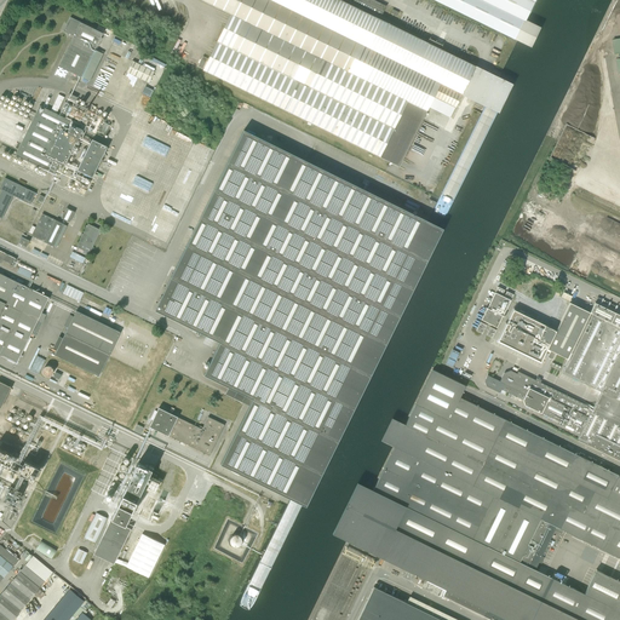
[(201,0),(230,15),(202,70),(399,166),(425,114),(426,112),(434,97),(455,108),(463,93),(475,67),(440,49),(442,45),(429,39),(426,42),(380,19),(386,6),(373,0),(201,0)]
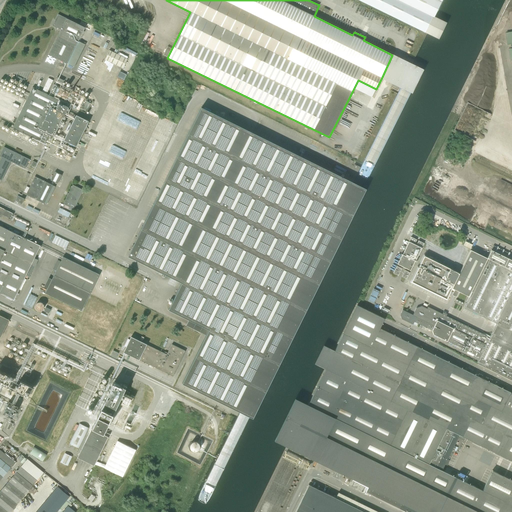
[(358,0),(426,33),(441,0),(358,0)]
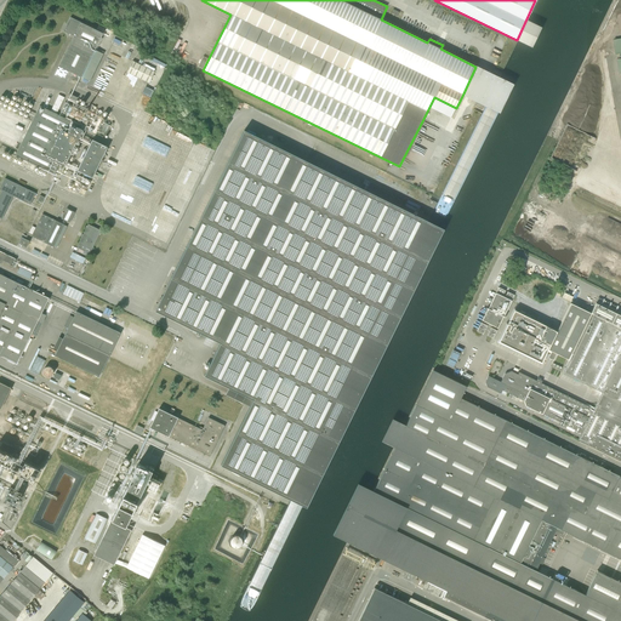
[(64,33),(73,38),(80,23),(70,18),(64,33)]
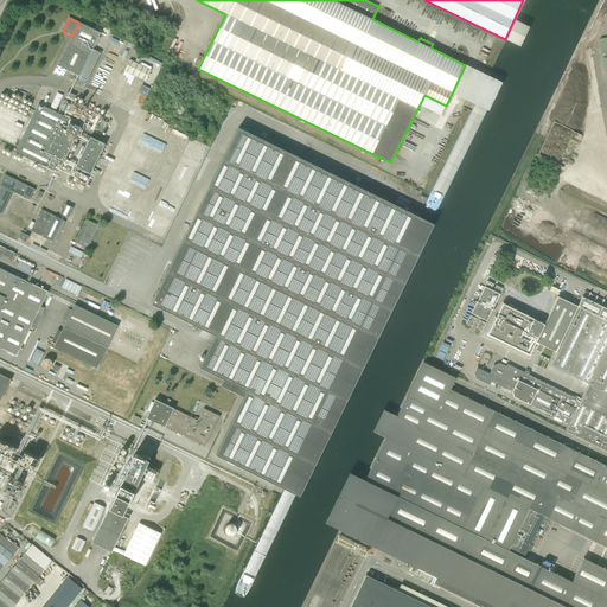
[(78,23),(76,27),(71,37),(57,65),(80,76),(90,53),(98,38),(101,33),(78,23)]
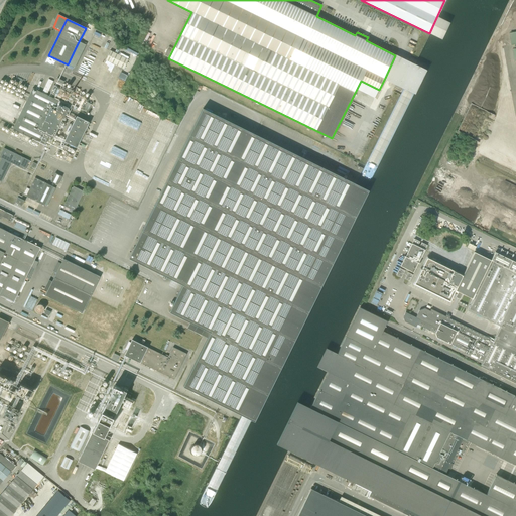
[(105,59),(124,69),(128,59),(110,50),(105,59)]
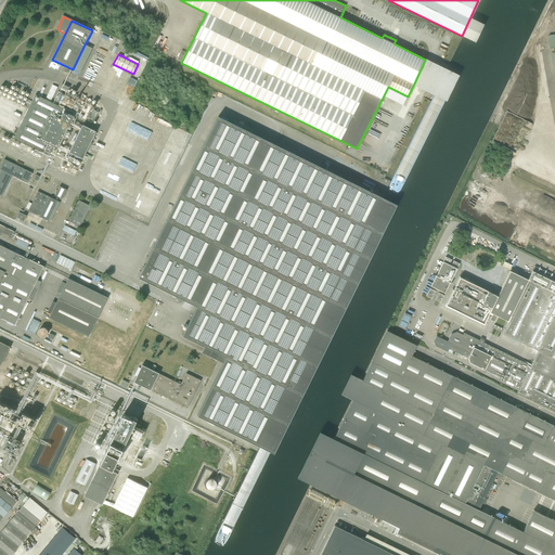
[(134,87),(138,78),(130,75),(127,84),(134,87)]
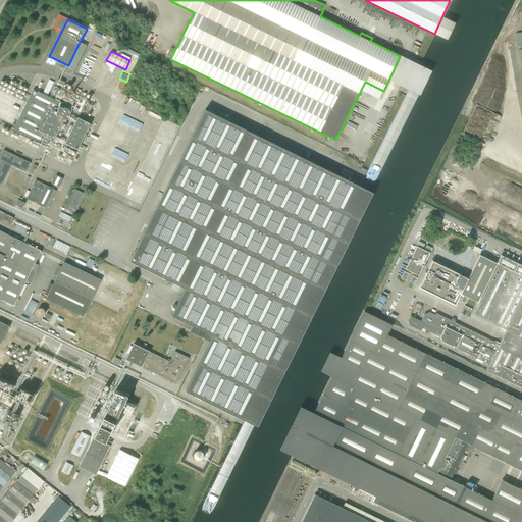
[(47,96),(54,82),(50,80),(43,94),(47,96)]
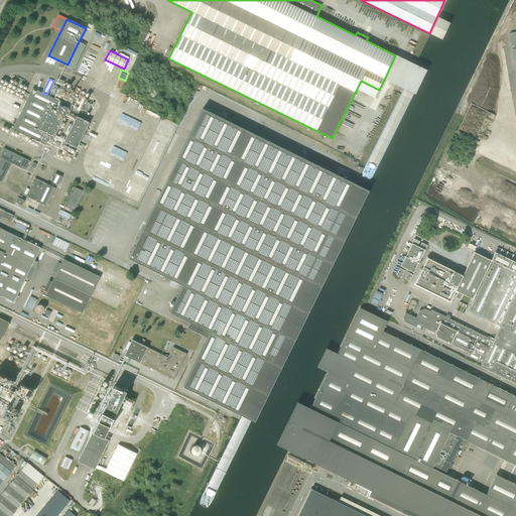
[(56,96),(67,101),(70,94),(70,93),(71,90),(63,87),(61,90),(60,89),(56,96)]
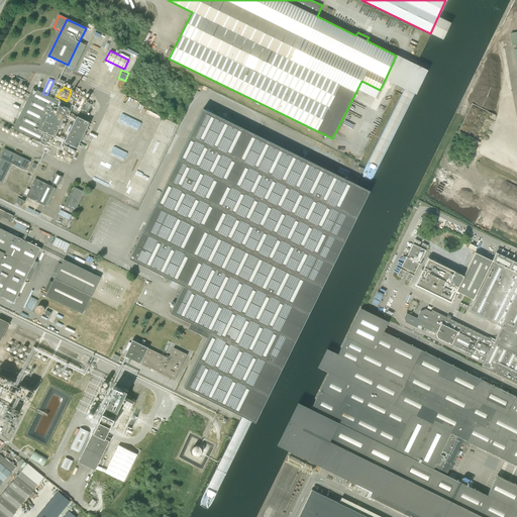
[(54,138),(70,106),(46,95),(42,93),(33,88),(12,129),(44,145),(49,136),(54,138)]
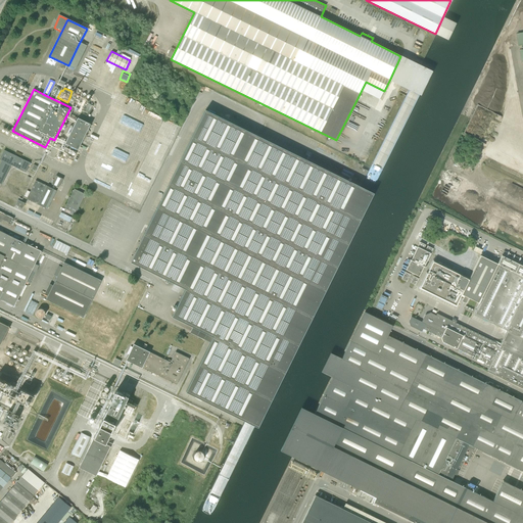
[(186,391),(238,417),(354,179),(207,106),(132,260),(187,288),(173,316),(214,335),(186,391)]
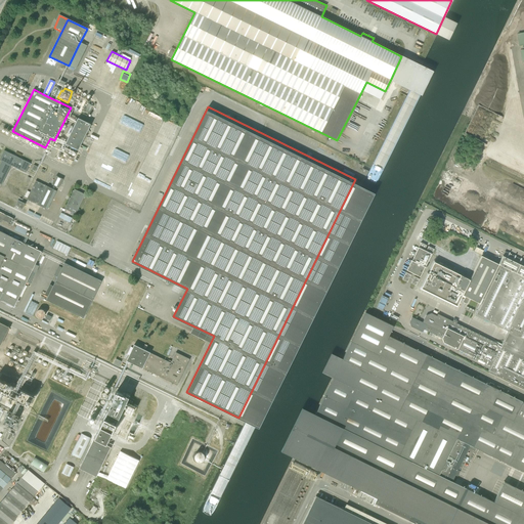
[(78,118),(66,144),(78,150),(90,124),(78,118)]
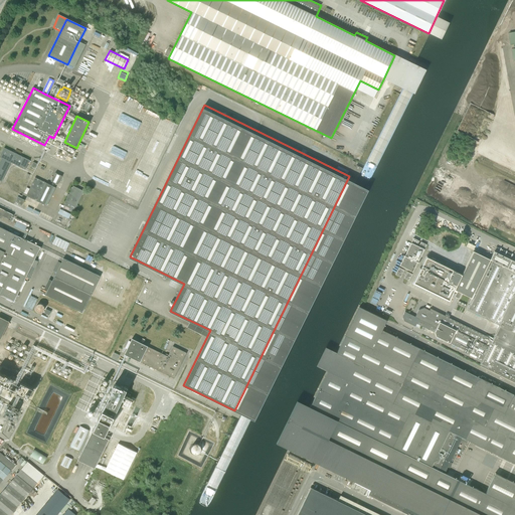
[(55,173),(50,181),(57,185),(62,176),(55,173)]
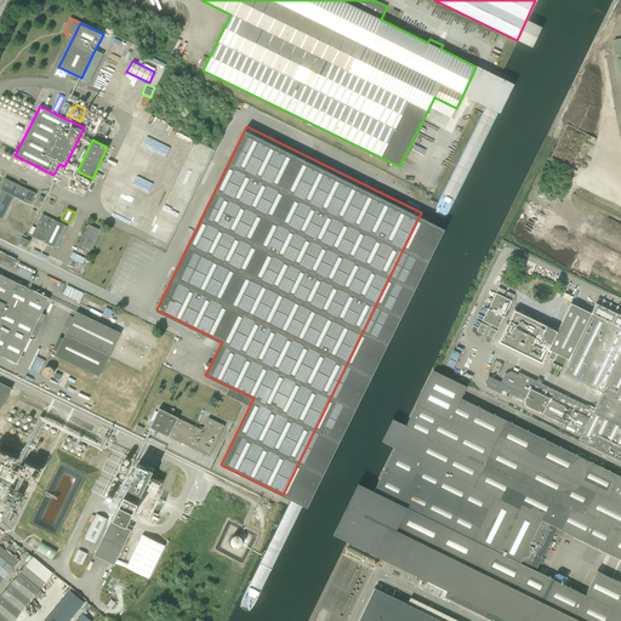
[(43,214),(32,237),(53,246),(64,224),(43,214)]
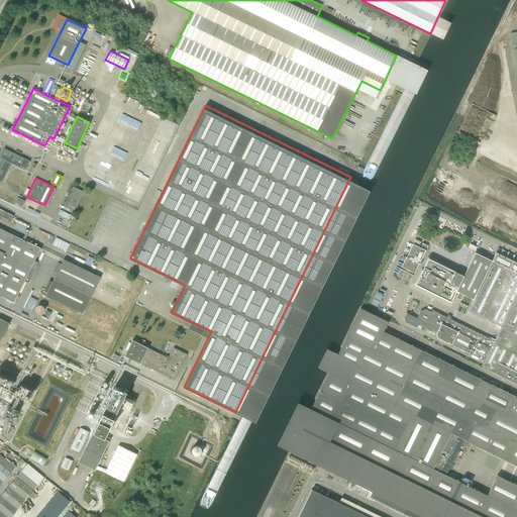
[(64,206),(75,211),(84,192),(73,187),(69,195),(68,195),(67,197),(68,197),(64,206)]
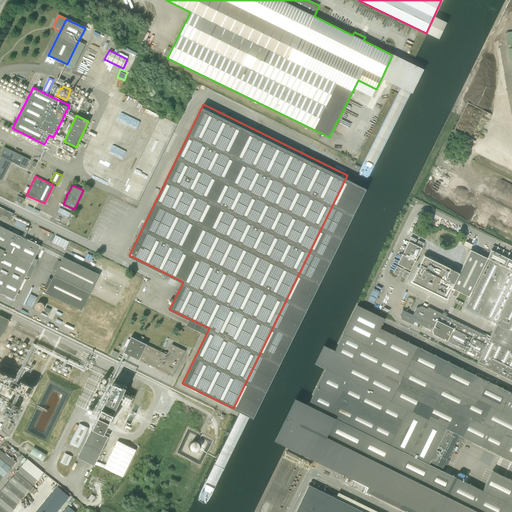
[(16,201),(23,204),(25,199),(19,196),(16,201)]
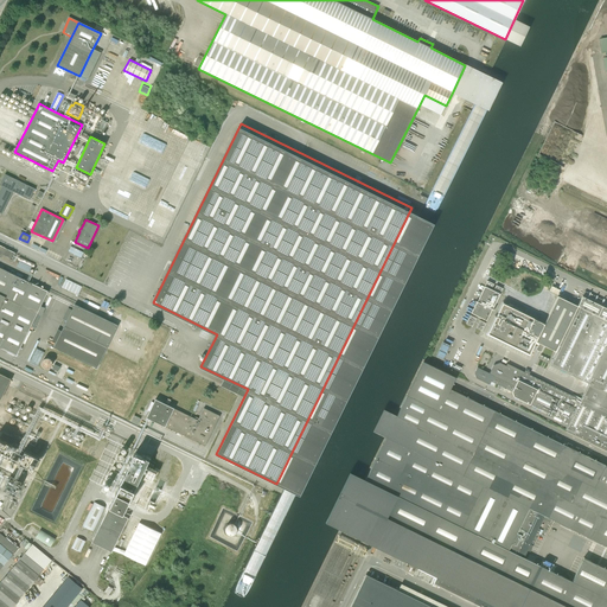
[(16,255),(16,254),(5,248),(0,244),(0,253),(2,254),(13,260),(16,255)]
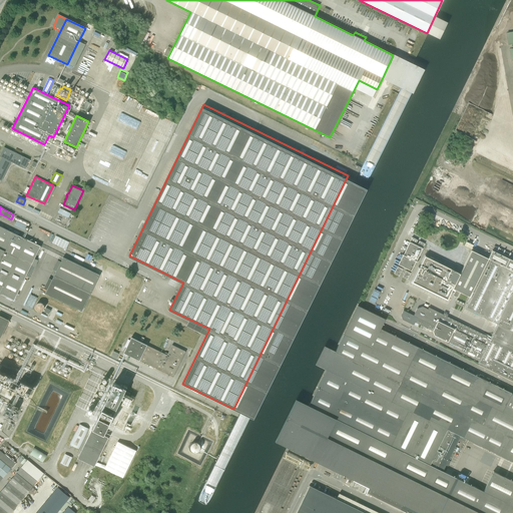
[(70,217),(71,211),(60,207),(58,213),(70,217)]
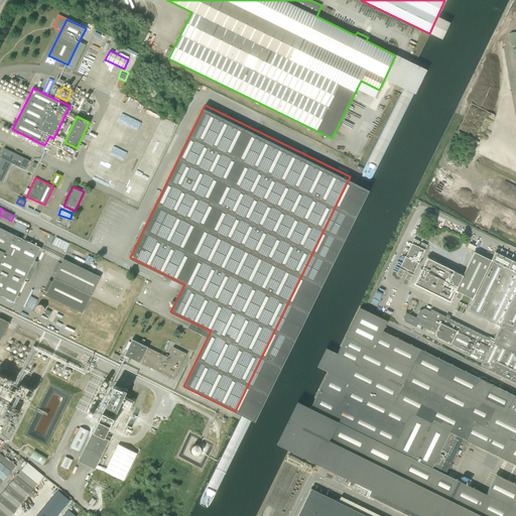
[(0,295),(0,296),(9,277),(23,284),(40,248),(0,227),(0,295)]
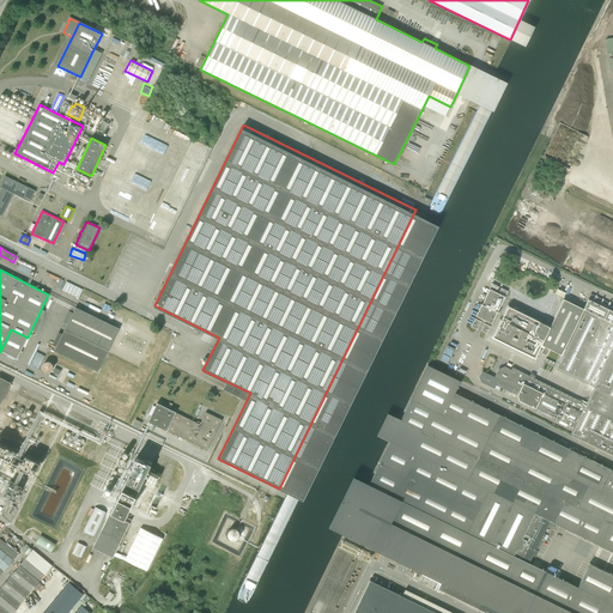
[(67,280),(64,290),(79,297),(84,287),(67,280)]
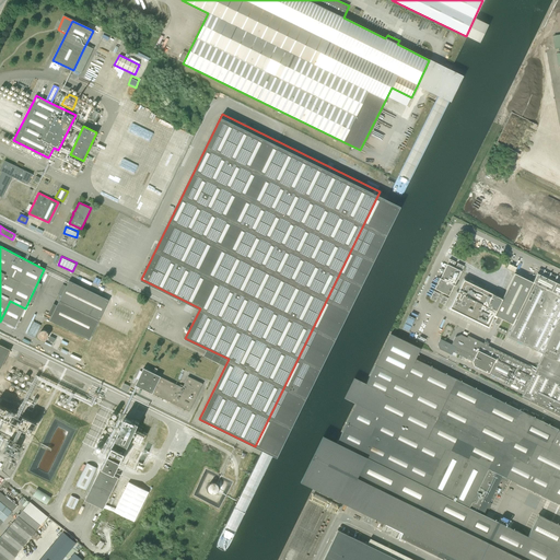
[(448,282),(454,284),(462,270),(447,264),(436,286),(445,290),(448,282)]
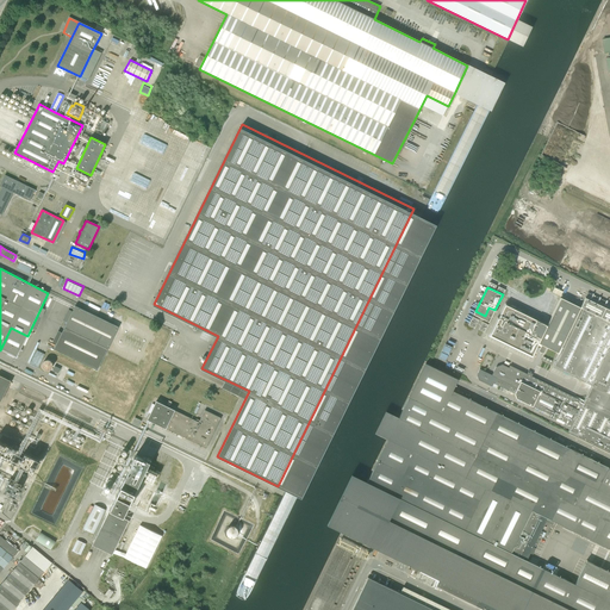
[(609,312),(585,300),(580,309),(561,298),(547,327),(505,305),(490,336),(533,356),(539,343),(541,346),(539,350),(543,353),(546,348),(559,354),(552,366),(591,385),(586,396),(583,402),(531,377),(533,374),(528,372),(527,374),(510,366),(509,368),(502,365),(496,367),(491,375),(479,369),(475,375),(478,380),(491,386),(493,383),(502,387),(515,394),(516,399),(533,406),(531,408),(534,409),(535,408),(536,409),(535,410),(539,411),(540,410),(549,415),(548,417),(554,421),(555,418),(558,419),(558,421),(566,424),(567,423),(571,425),(568,431),(609,452),(609,312)]
